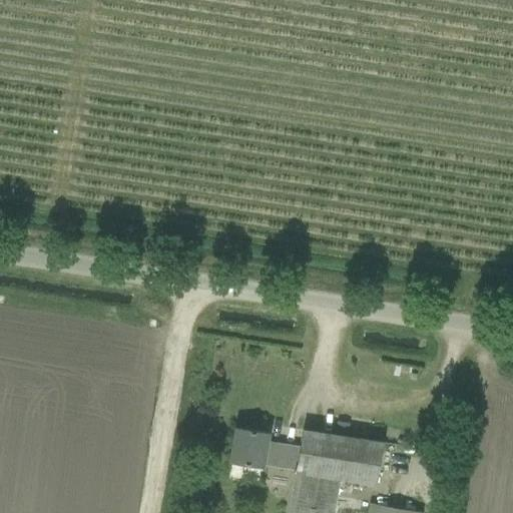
[(350,423),(336,421),(335,433),(348,435),(350,423)]
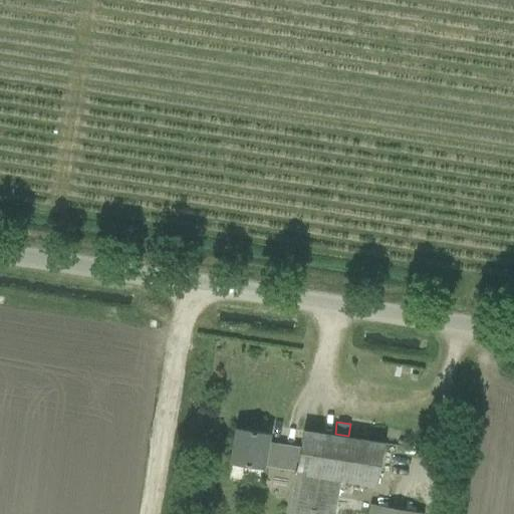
[(296,472),(299,453),(266,448),(268,434),(237,428),(231,463),(263,468),(263,466),(294,471),(296,472)]
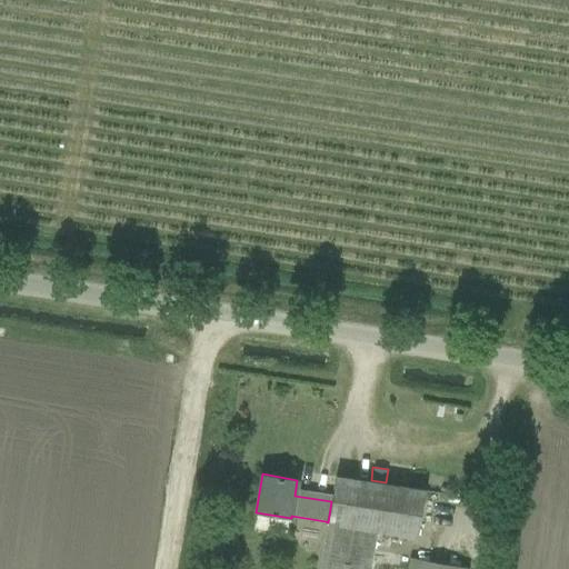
[(328,522),(377,531),(416,537),(423,490),(336,477),(331,501),(328,522)]
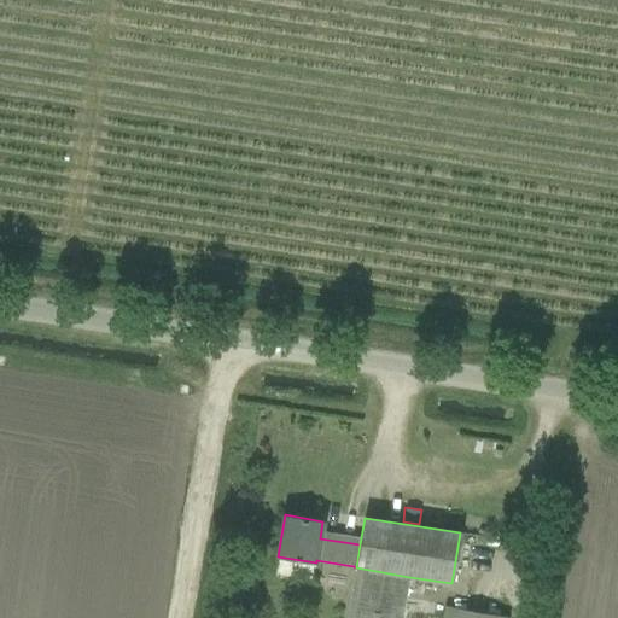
[(356,567),(354,566),(344,617),(401,617),(409,577),(356,567)]
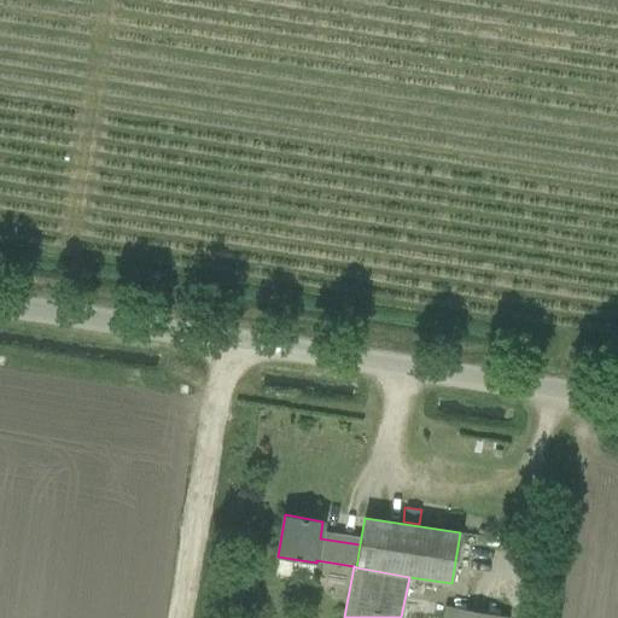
[(442,617),(507,617),(508,617),(444,606),(442,617)]
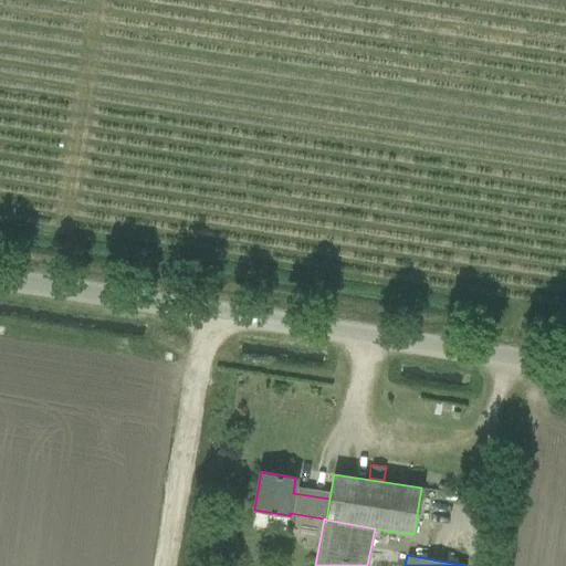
All buildings are outlined.
